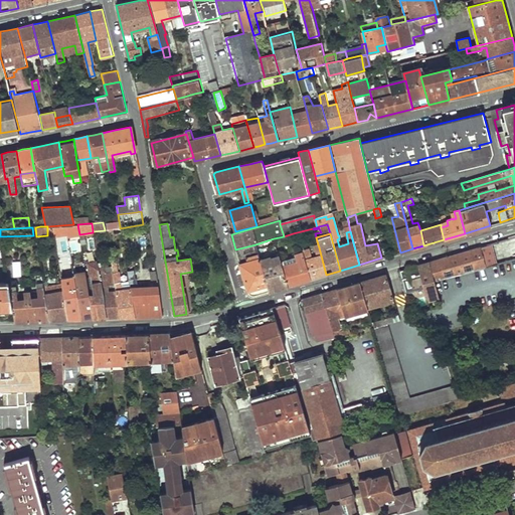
[(279,256),(288,286),(300,282),(311,279),(303,253),(290,256),(285,258),(283,252),(279,237),(274,238),(279,256)]
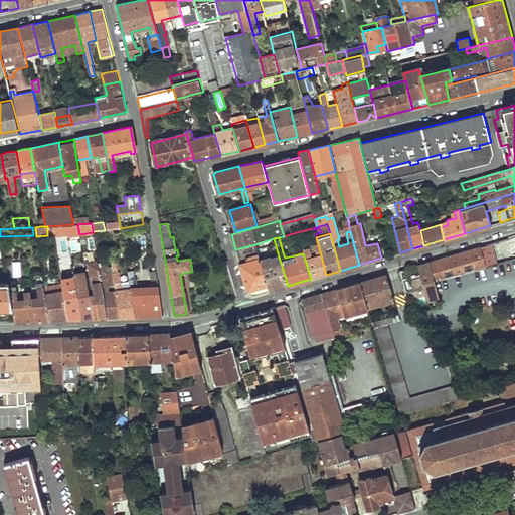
[(500,241),(493,244),(497,252),(503,249),(500,241)]
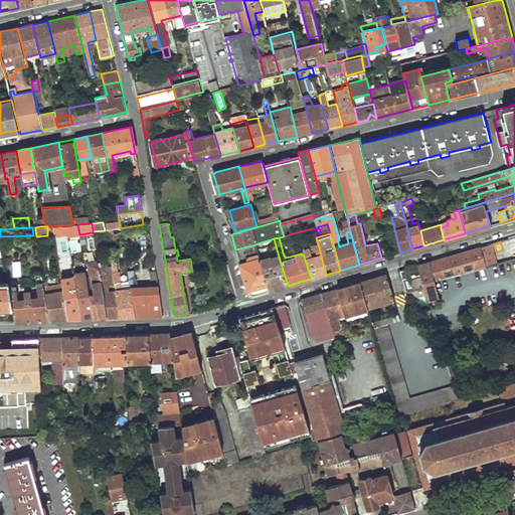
[(235,249),(248,294),(249,294),(249,295),(250,296),(251,296),(252,296),(254,296),(261,294),(269,292),(260,261),(255,244),(235,249)]
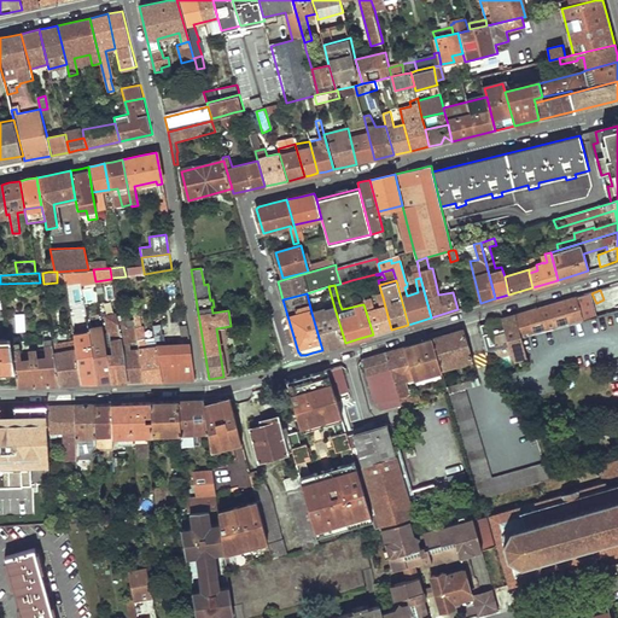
[(573,297),(514,314),(520,337),(581,320),(573,297)]
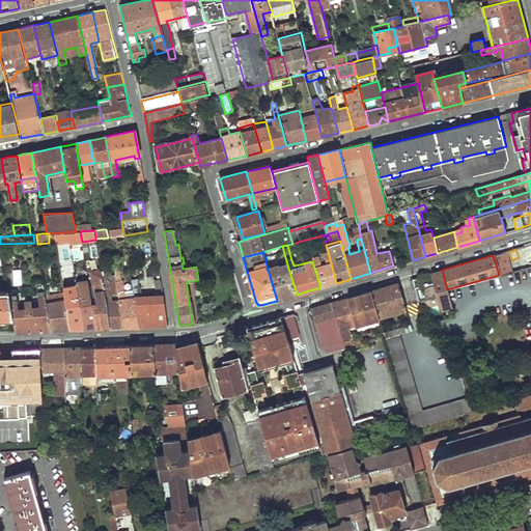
[(312,261),(320,287),(336,283),(331,263),(320,267),(317,256),(311,257),(312,261)]
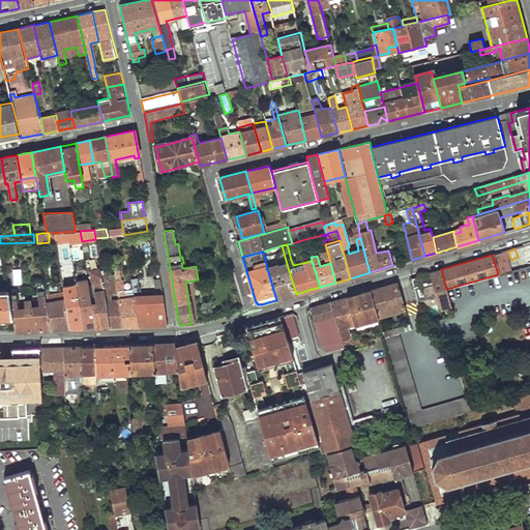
[(267,268),(276,300),(286,297),(296,294),(287,264),(277,266),(277,265),(267,268)]
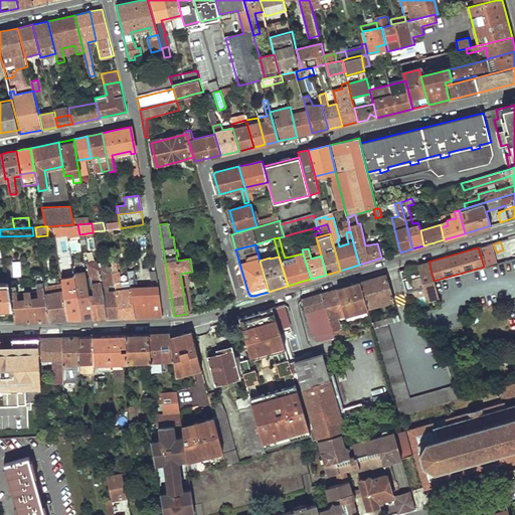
[(90,296),(94,319),(100,319),(107,319),(99,270),(98,262),(88,264),(93,292),(96,296),(90,296)]
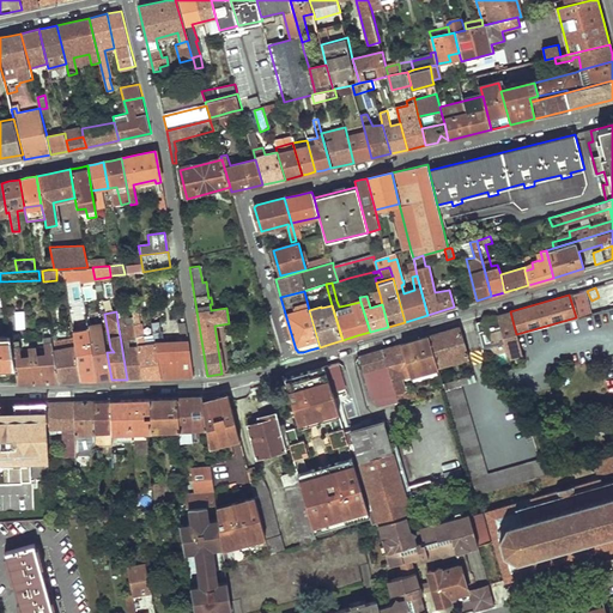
[(497,315),(510,366),(523,363),(516,334),(510,311),(497,315)]
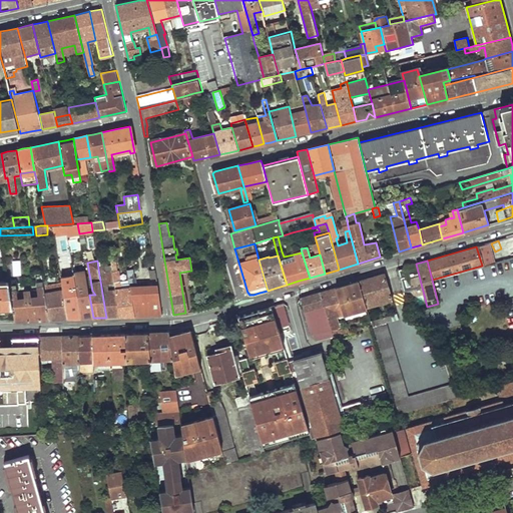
[(63,296),(67,319),(74,319),(80,318),(73,278),(71,263),(63,264),(68,295),(63,296)]
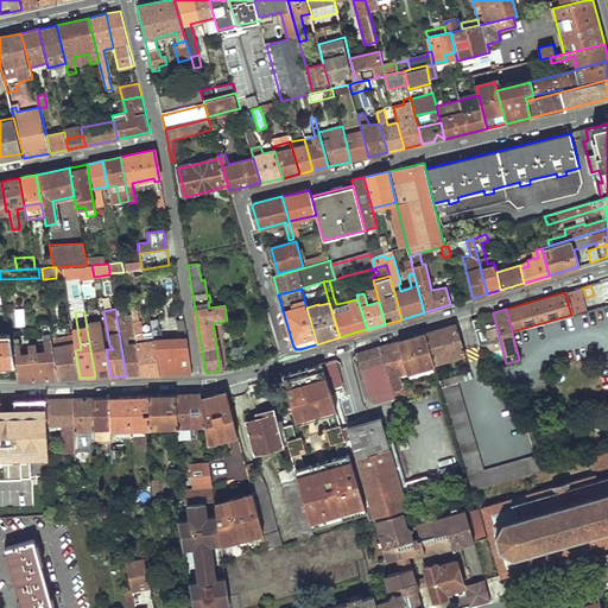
[(14,365),(17,380),(38,379),(58,378),(51,341),(46,314),(40,315),(45,341),(36,342),(33,331),(26,333),(27,344),(19,346),(16,327),(8,328),(10,334),(14,365)]
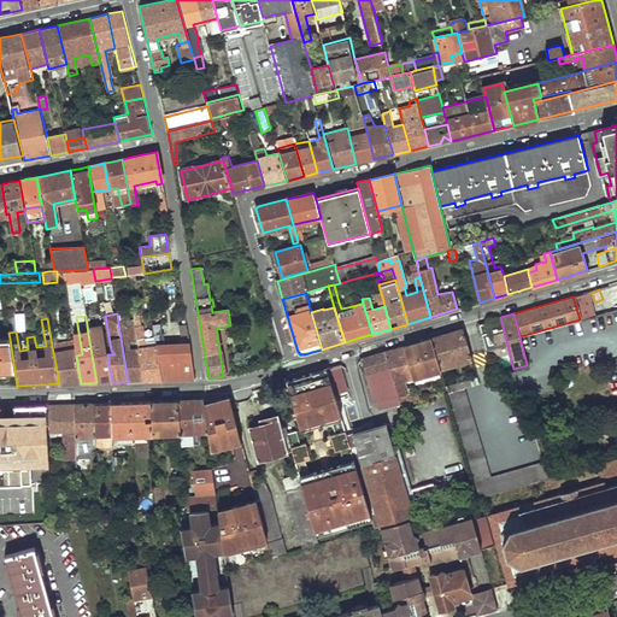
[(118,323),(128,382),(136,381),(145,381),(136,328),(136,327),(127,328),(125,322),(118,323)]
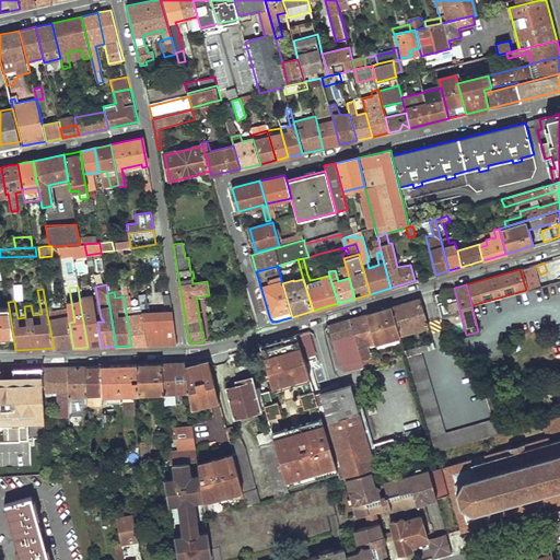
[(141,315),(147,346),(162,345),(176,345),(172,313),(149,314),(147,303),(144,303),(144,294),(138,295),(141,315)]
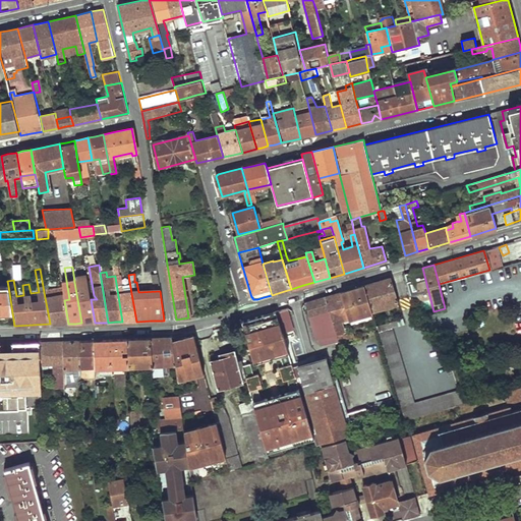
[(121,276),(115,277),(122,322),(129,322),(136,322),(131,293),(123,293),(121,276)]
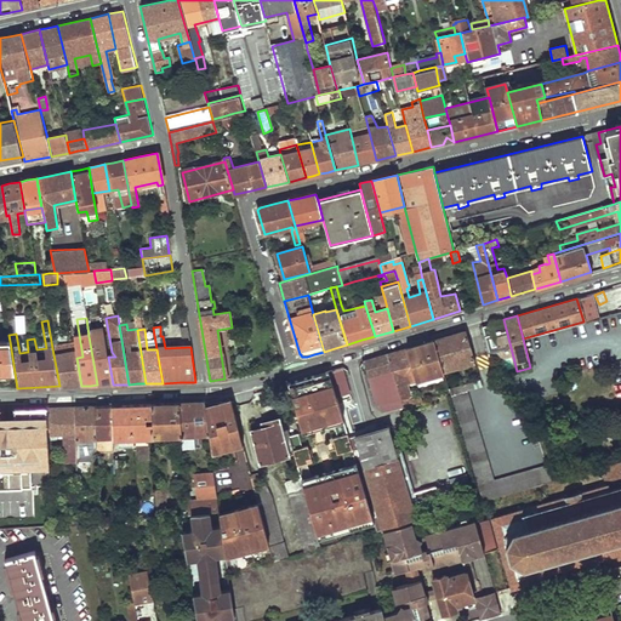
[(433,341),(443,372),(473,363),(463,331),(433,341)]
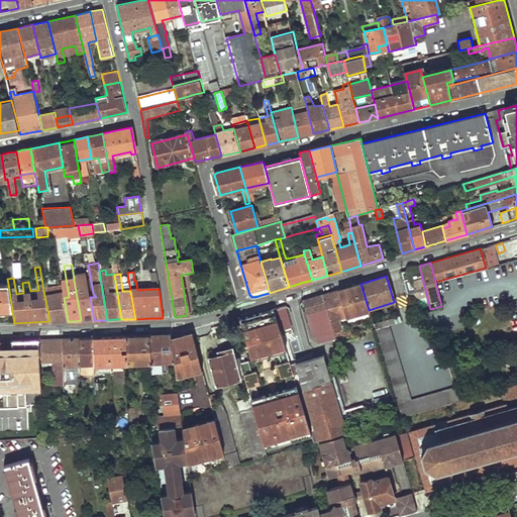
[(74,280),(81,320),(88,320),(94,320),(90,297),(87,278),(74,280)]
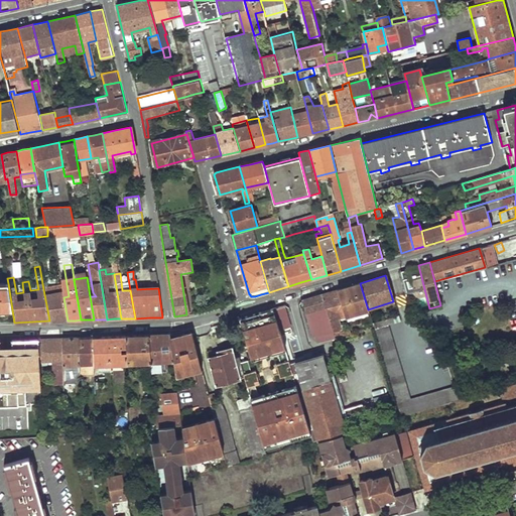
[(0,283),(0,309),(12,309),(8,283),(0,283)]
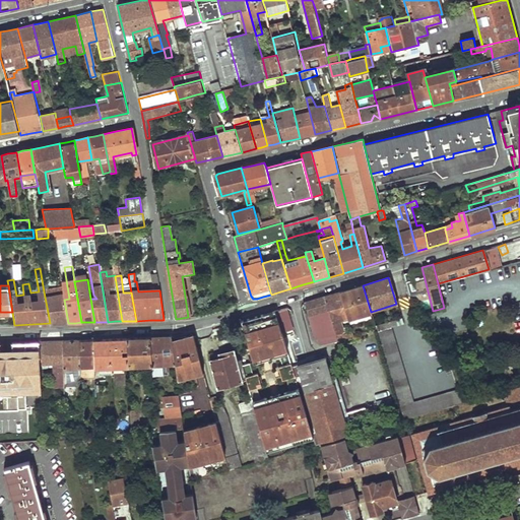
[(339,291),(346,319),(371,312),(363,285),(339,291)]
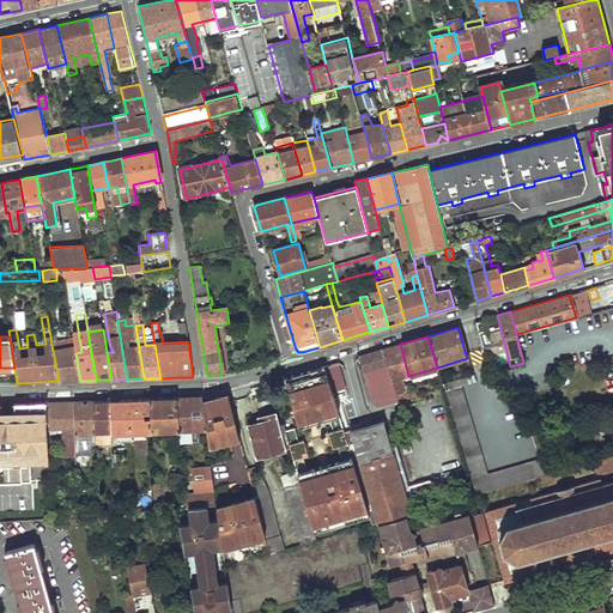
[(52,344),(59,381),(70,381),(80,381),(76,353),(74,340),(52,344)]
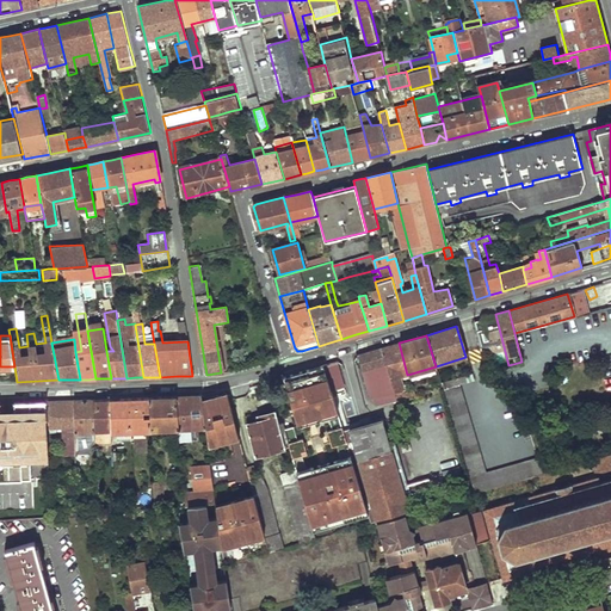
[(378,349),(393,395),(399,394),(397,392),(406,389),(402,376),(407,375),(399,343),(378,349)]
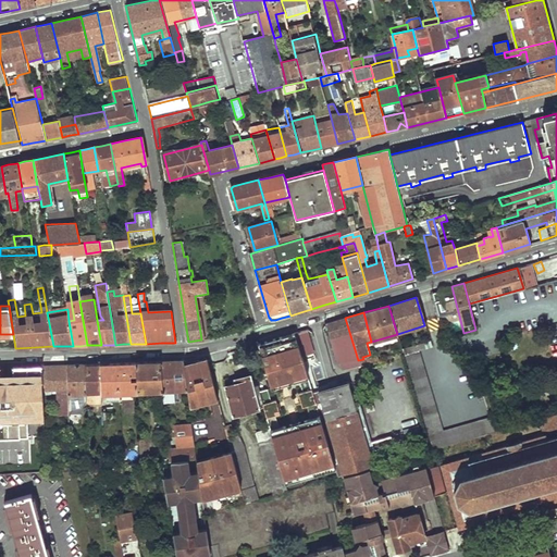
[(442,321),(458,319),(457,312),(441,314),(442,321)]
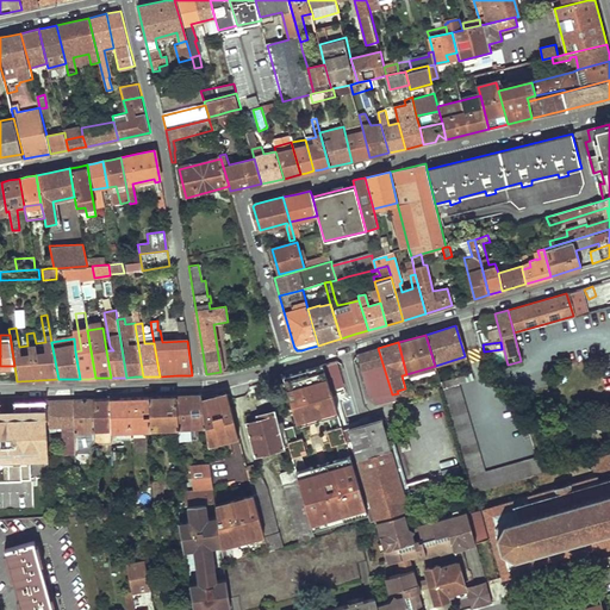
[(355,355),(367,396),(371,398),(373,405),(393,399),(392,394),(378,348),(355,355)]
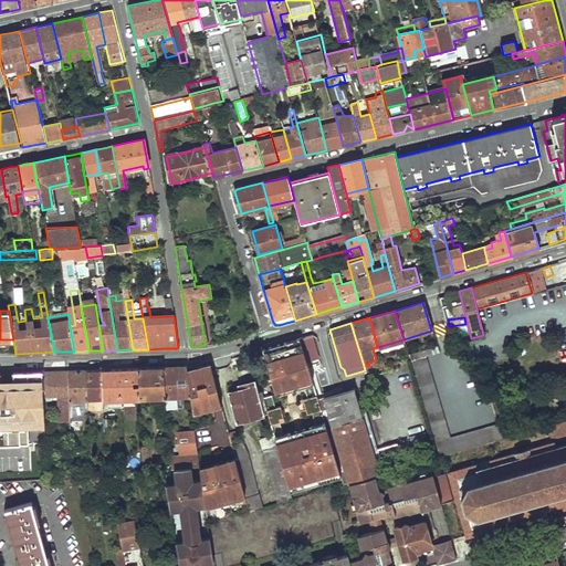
[(447,333),(450,345),(459,343),(457,331),(447,333)]
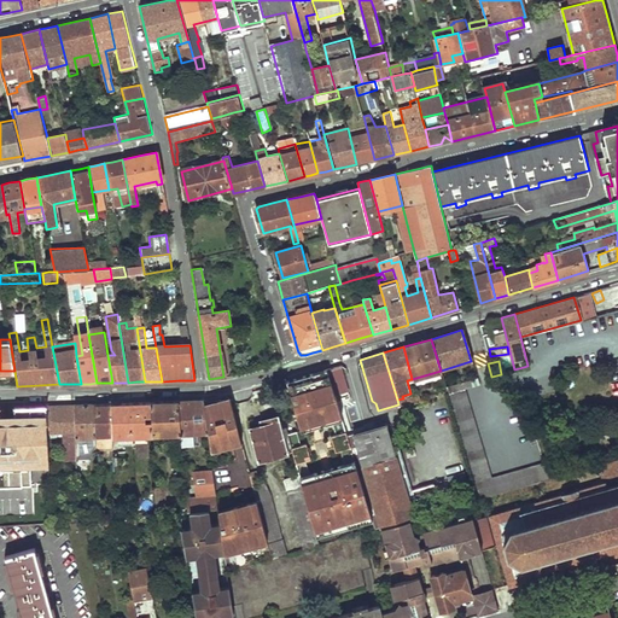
[(338,366),(326,369),(333,395),(347,391),(338,366)]
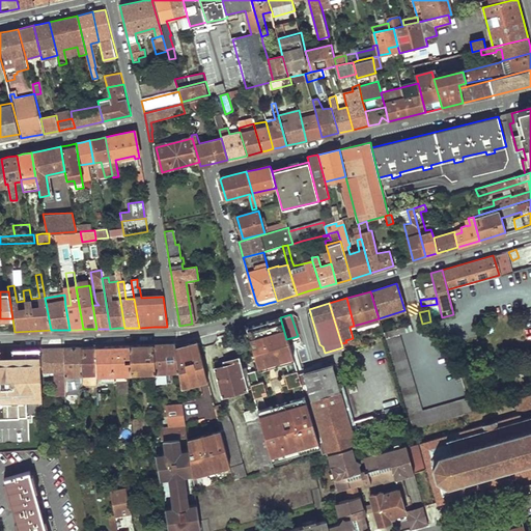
[(245,328),(257,369),(292,359),(286,339),(280,317),(267,322),(245,328)]
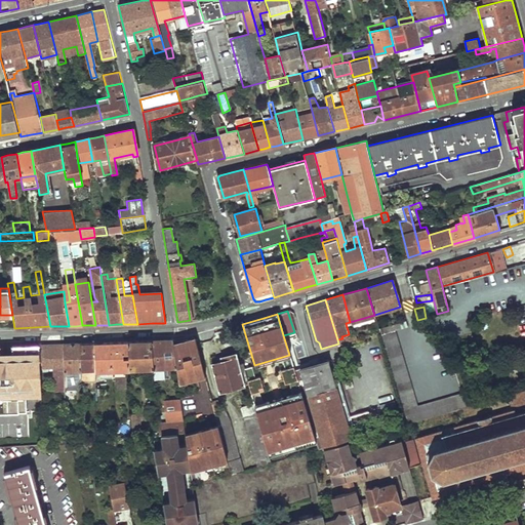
[(379,334),(407,422),(459,408),(455,396),(425,404),(422,408),(417,407),(412,403),(414,399),(393,330),(406,326),(405,320),(386,326),(388,332),(379,334)]
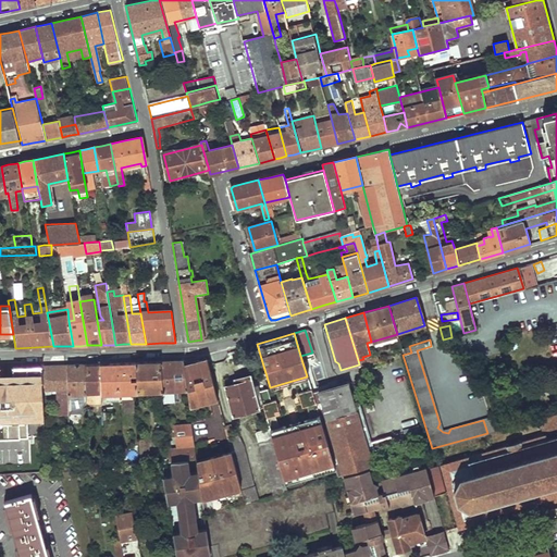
[(363,359),(358,360),(359,364),(376,360),(375,355),(363,359)]
